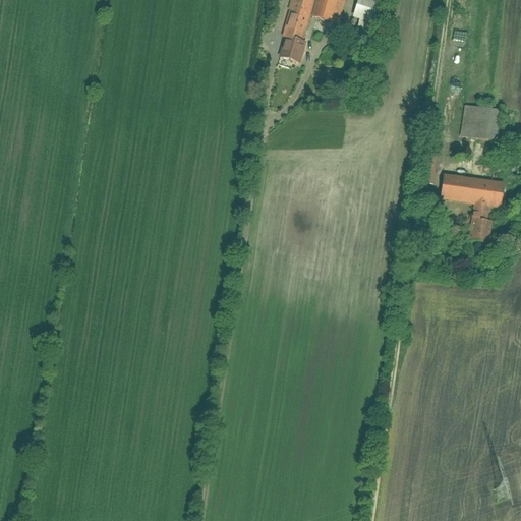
[(294,0),(278,58),(303,65),(310,41),(302,38),(308,16),(338,25),(345,0),(294,0)]
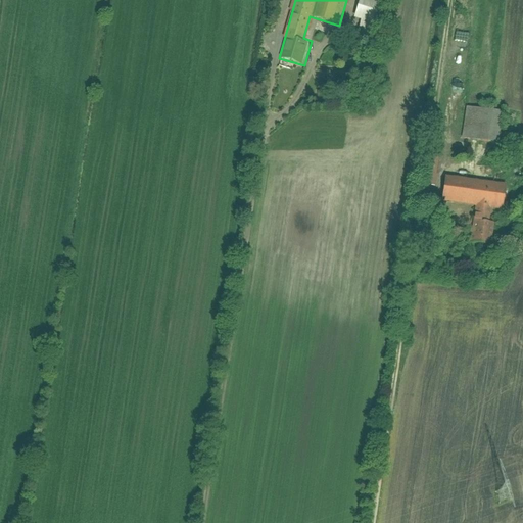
[(360,0),(357,15),(363,17),(361,29),(372,32),(380,0),(360,0)]
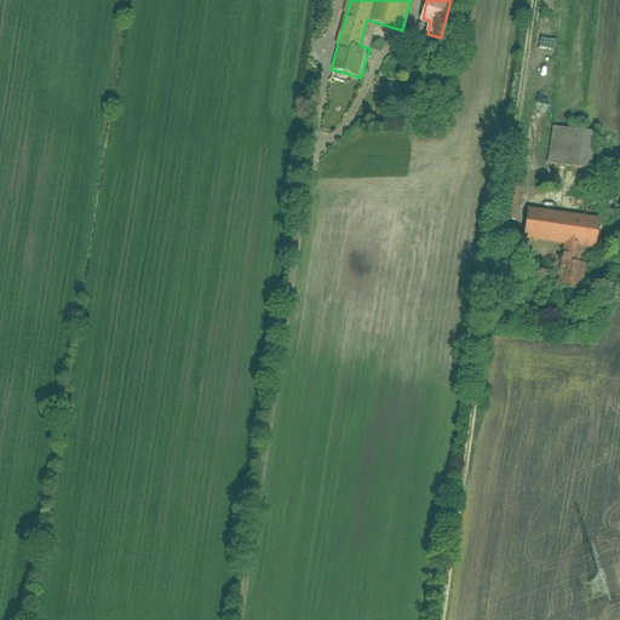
[(549,40),(550,30),(540,29),(539,39),(549,40)]
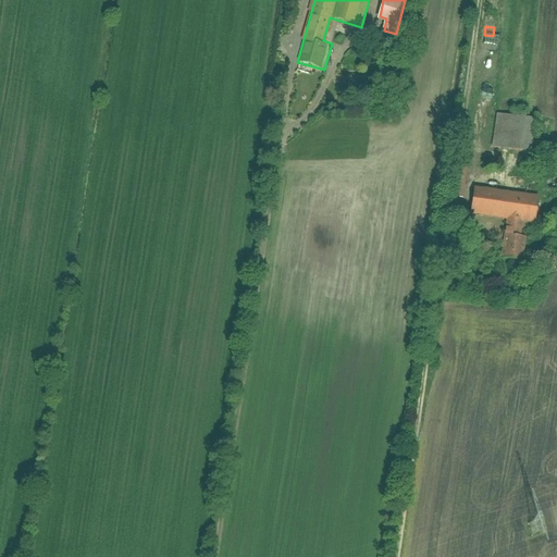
[(499,120),(498,146),(530,148),(532,122),(499,120)]
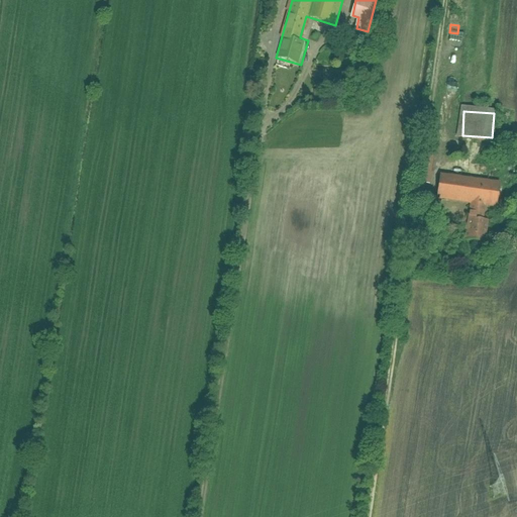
[(495,189),(442,183),(441,199),(444,199),(476,202),(472,238),(488,240),(490,220),(479,218),(481,204),(493,206),(495,189)]
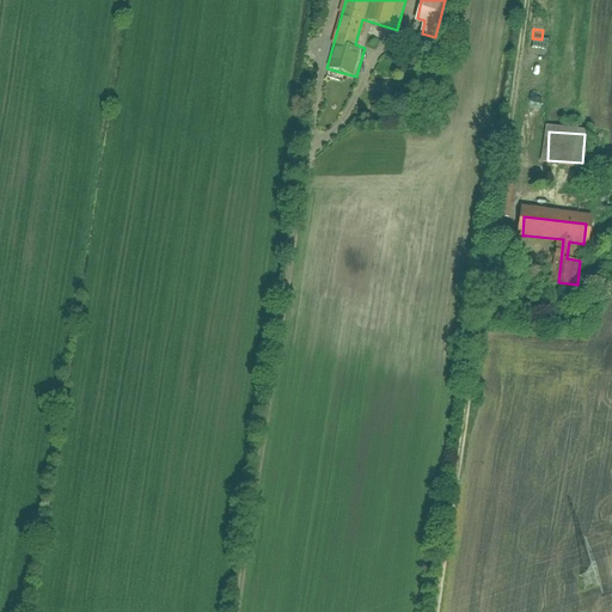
[(501,221),(489,219),(485,243),(497,245),(501,221)]
